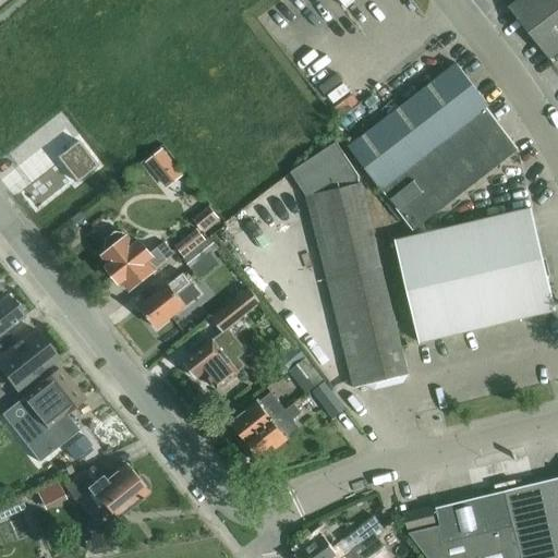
[(557,0),(516,0),(508,7),(549,58),(557,51),(557,0)]
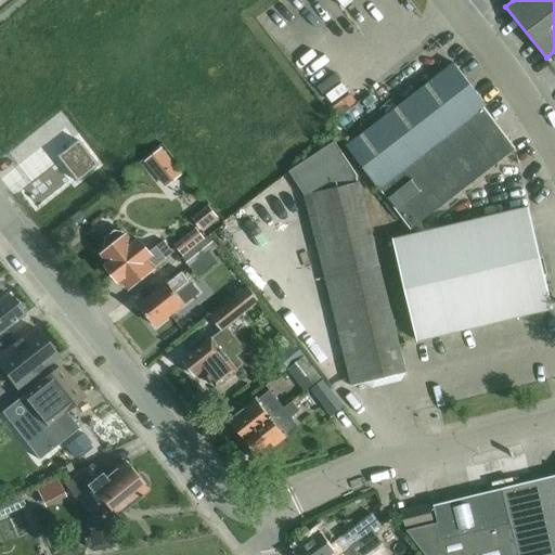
[(379,188),(381,186),(483,106),(486,104),(454,63),(437,76),(348,146),(379,188)]
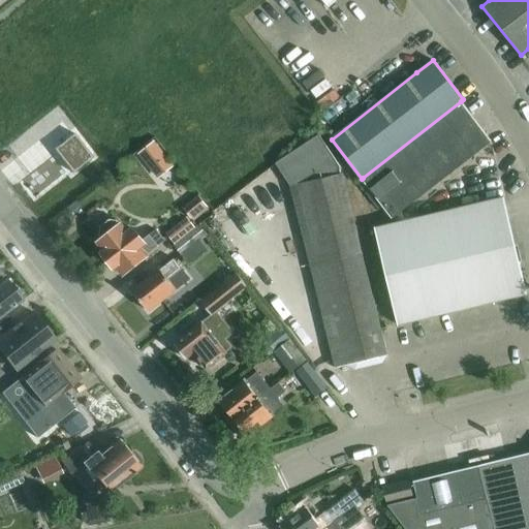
[(346,80),(327,91),(332,100),(351,89),(346,80)]
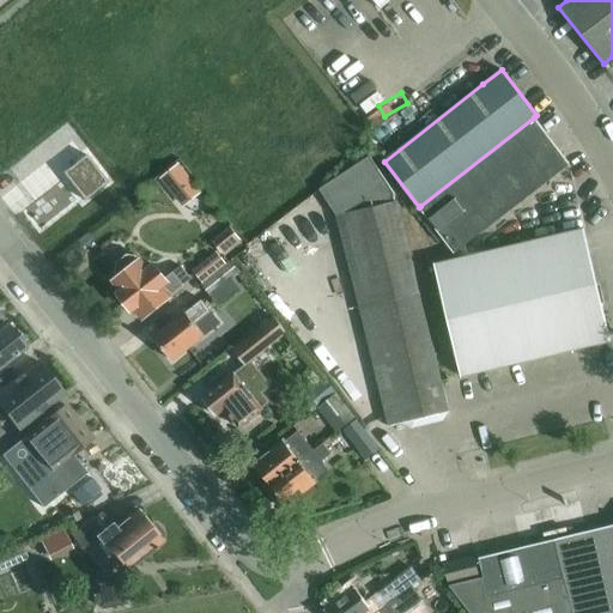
[(456,252),(551,176),(569,163),(534,117),(420,206),(456,252)]
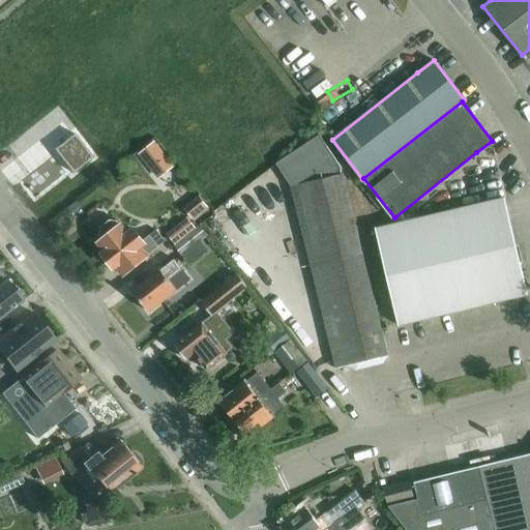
[(71,173),(92,157),(74,134),(53,149),(71,173)]
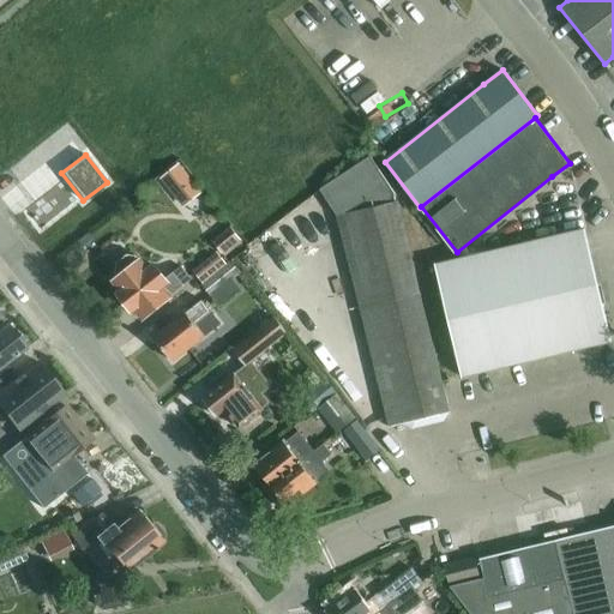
[(395,200),(393,192),(369,155),(319,188),(337,215),(335,215),(355,296),(365,335),(367,335),(389,427),(450,411),(397,200),(395,200)]
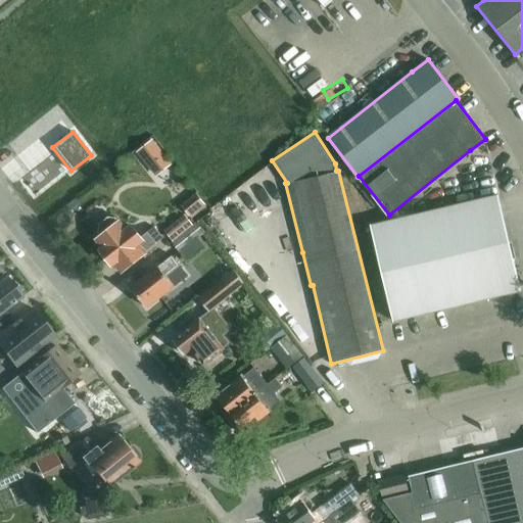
[(50,155),(38,164),(48,179),(60,170),(50,155)]
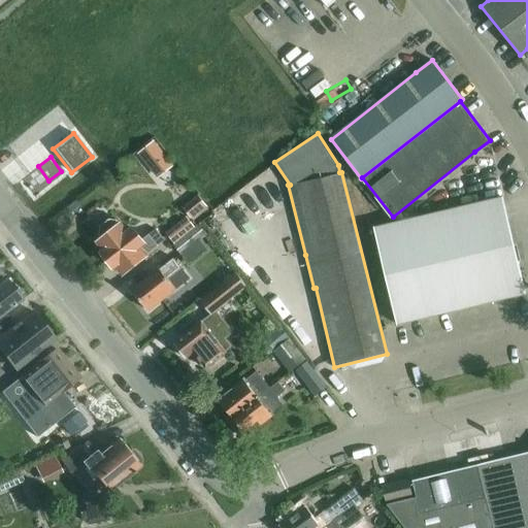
[(182,206),(191,217),(206,205),(197,194),(182,206)]
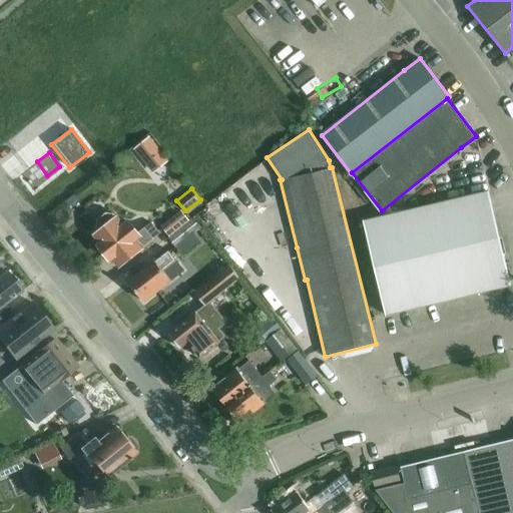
[(386,315),(511,285),(488,190),(363,220),(381,295),(386,315)]
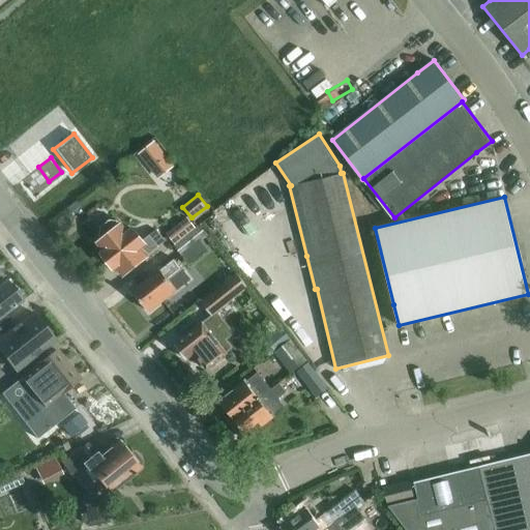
[(166,233),(174,243),(195,227),(186,216),(166,233)]
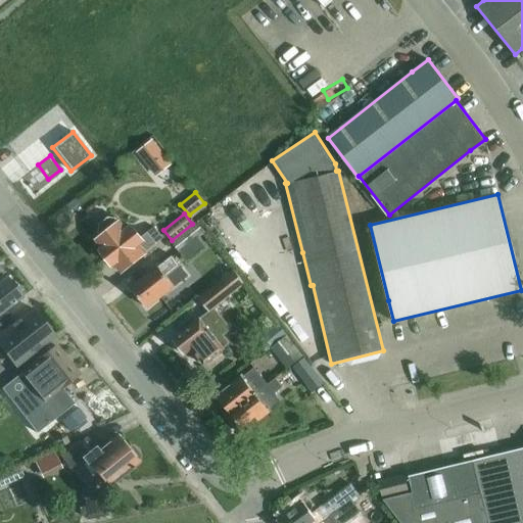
[(116,219),(108,217),(99,224),(98,231),(102,235),(97,239),(103,247),(101,249),(112,264),(114,262),(122,270),(144,251),(161,237),(153,226),(140,236),(132,226),(127,230),(116,219)]
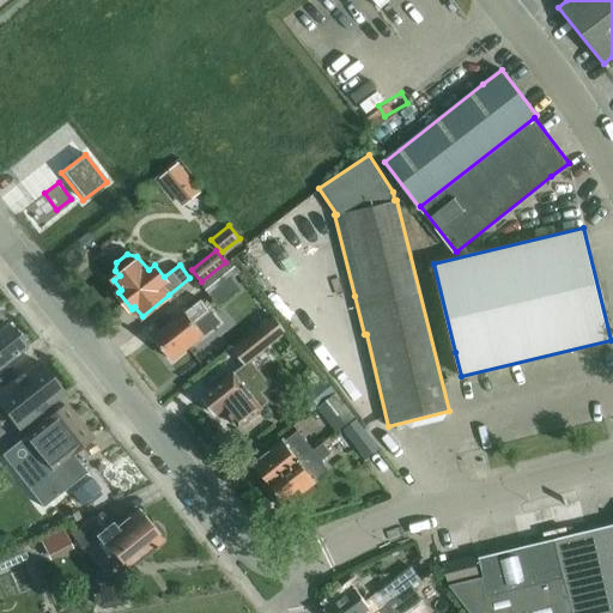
[(201,281),(200,283),(211,296),(241,272),(230,259),(225,262),(201,281)]
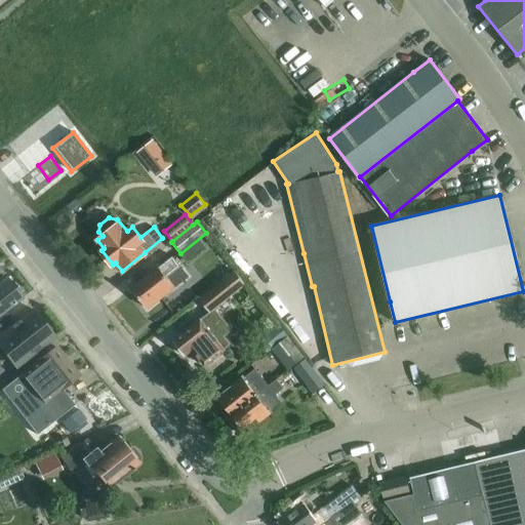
[(158,266),(130,288),(147,309),(163,295),(174,286),(187,276),(178,266),(170,256),(158,266)]
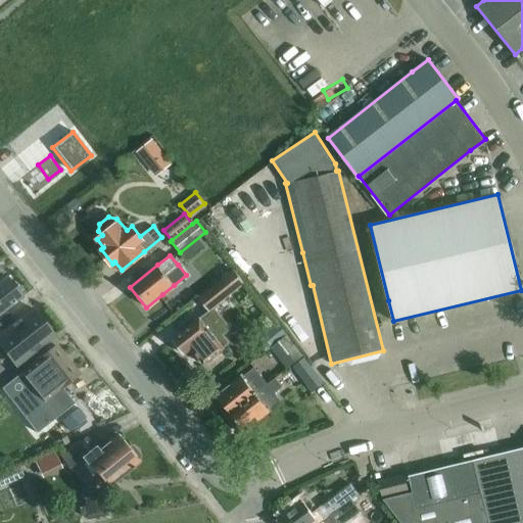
[(208,311),(188,327),(172,339),(184,354),(191,348),(203,365),(220,351),(224,348),(230,342),(224,335),(231,329),(214,306),(244,283),(234,270),(198,298),(208,311)]
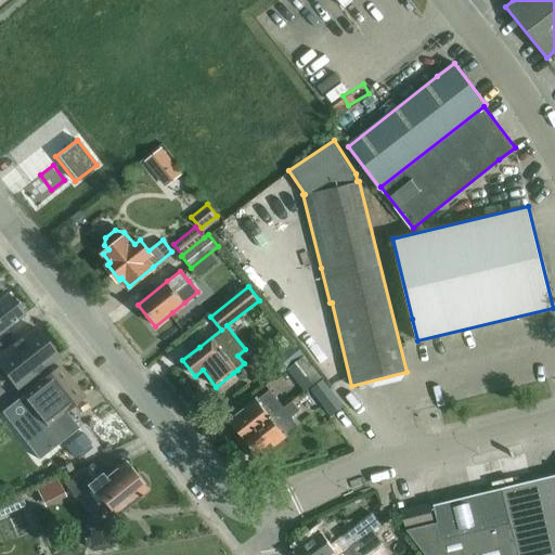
[(0,332),(24,314),(23,313),(7,293),(0,297),(0,332)]
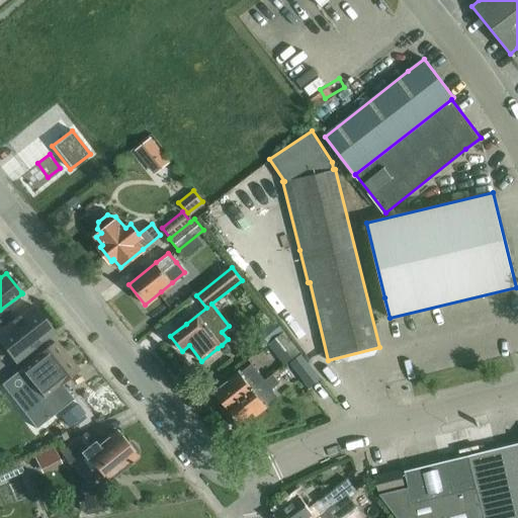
[(0,343),(1,343),(15,361),(53,332),(31,306),(0,329),(0,343)]
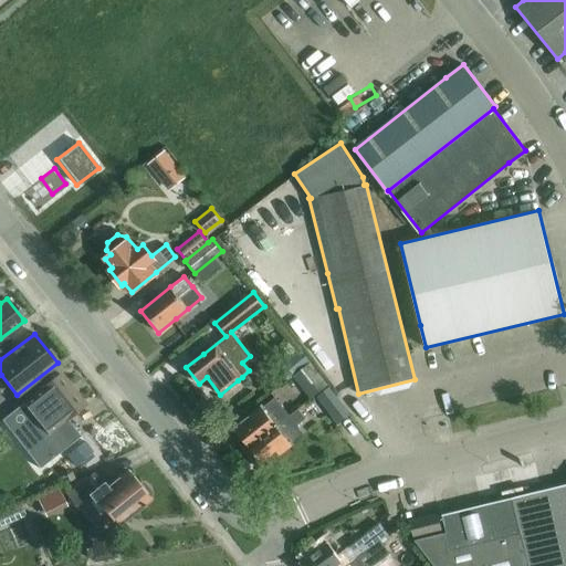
[(285,379),(286,378),(308,360),(301,349),(276,368),(285,379)]
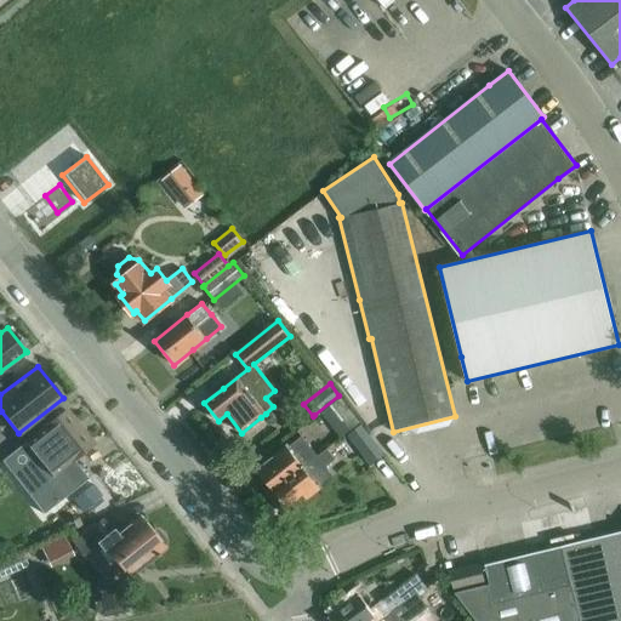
[(360,422),(339,396),(314,415),(320,423),(326,419),(341,437),(360,422)]
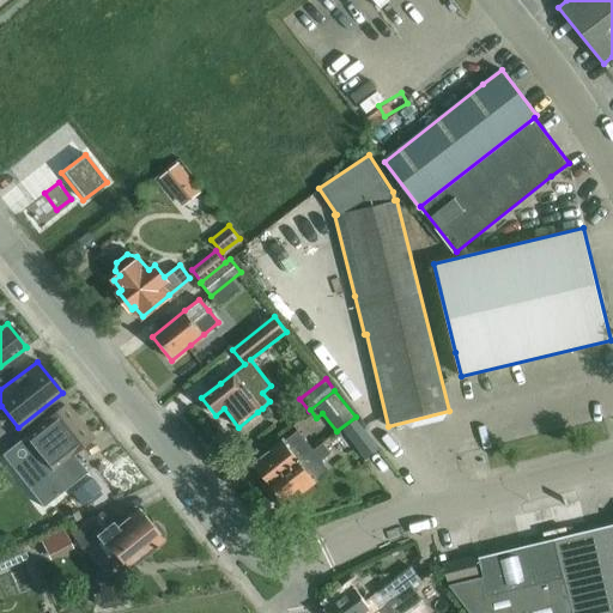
[(90,438),(64,405),(19,441),(31,456),(19,465),(48,502),(85,473),(71,454),(90,438)]
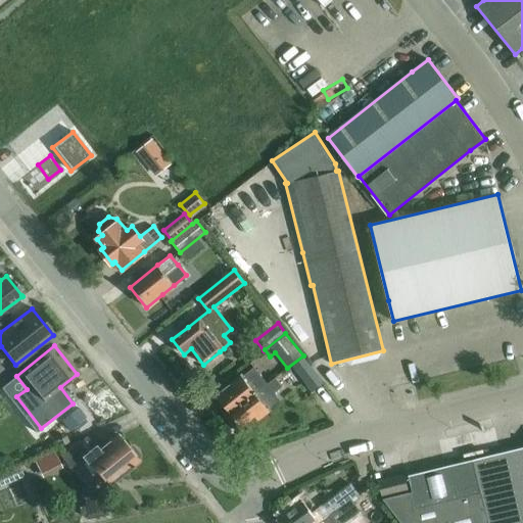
[(313,390),(323,383),(310,367),(303,359),(294,366),(300,375),(313,390)]
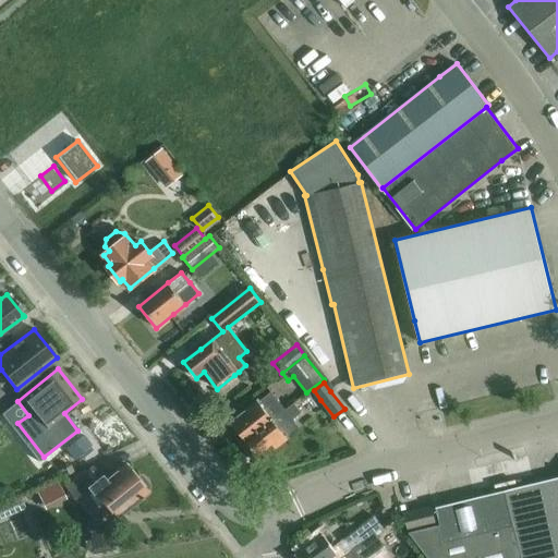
[(246,441),(286,410),(271,391),(257,402),(231,422),(246,441)]
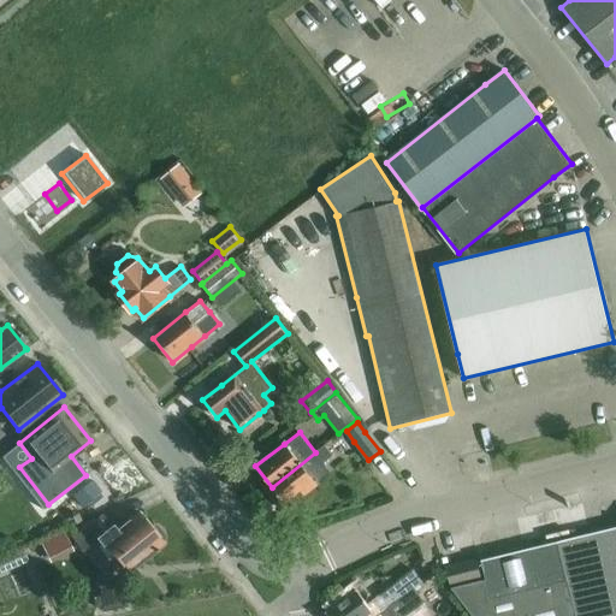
[(326,445),(315,452),(272,487),(286,507),(330,472),(324,462),(333,455),(326,445)]
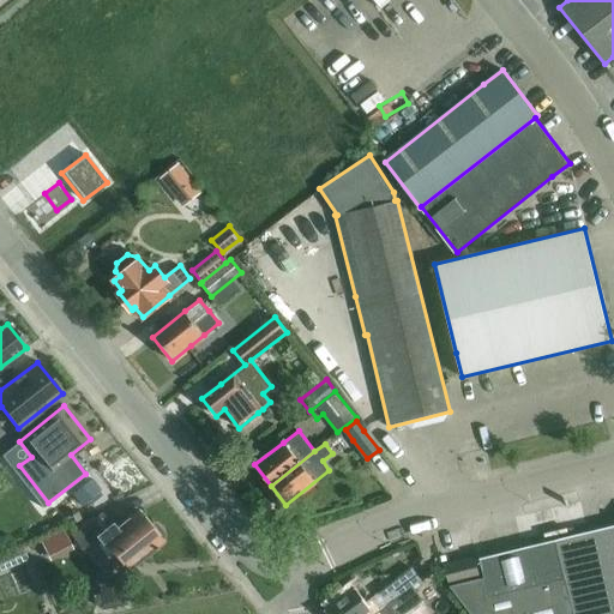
[(150,528),(138,511),(115,529),(103,515),(72,539),(80,551),(92,541),(96,546),(101,541),(112,554),(107,558),(118,572),(122,569),(125,571),(134,564),(162,541),(158,537),(162,535),(154,524),(150,528)]
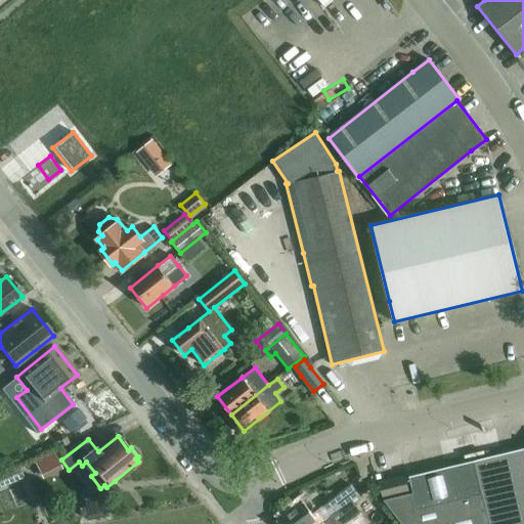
[(523,523),(523,447),(408,476),(410,483),(413,494),(384,501),(401,523),(523,523)]
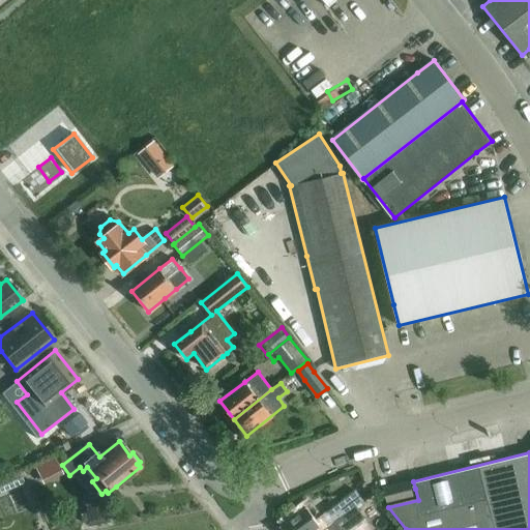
[(387,503),(414,497),(410,480),(384,488),(387,503)]
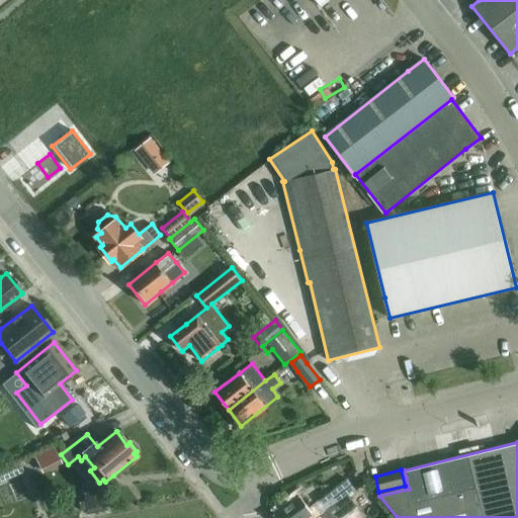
[(315,517),(354,488),(347,479),(309,508),(299,496),(273,515),(275,517),(308,517),(313,515),(315,517)]
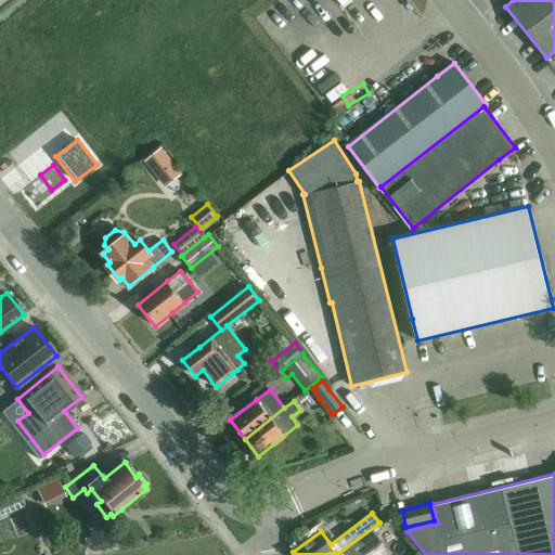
[(353,554),(360,549),(356,543),(381,524),(379,523),(337,554),(336,554),(353,554)]
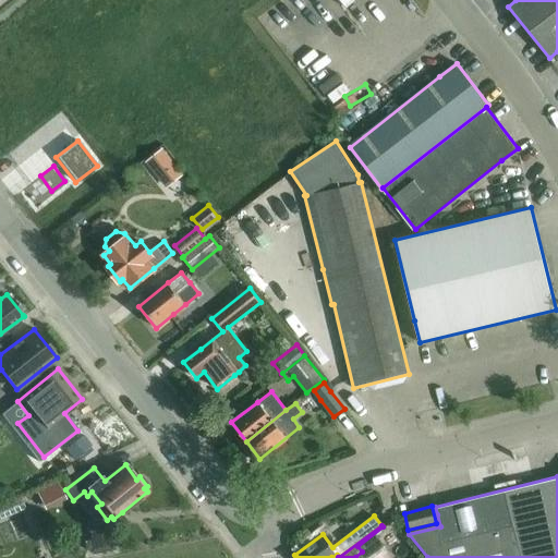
[(92,552),(112,548),(110,529),(88,532),(91,541),(83,542),(84,550),(92,549),(92,552)]
